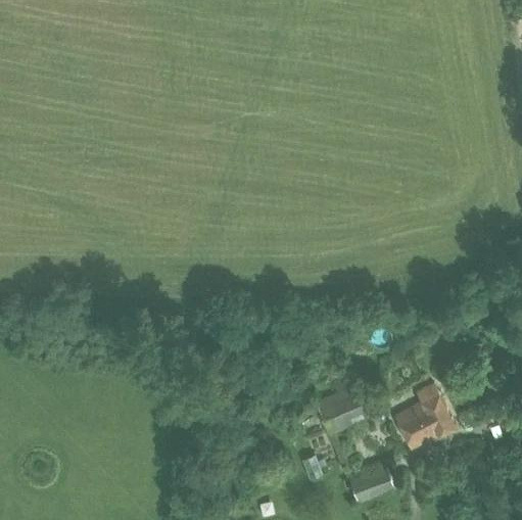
[(431,444),(436,441),(436,438),(456,428),(433,384),(416,393),(421,403),(393,416),(411,451),(428,442),(431,444)]
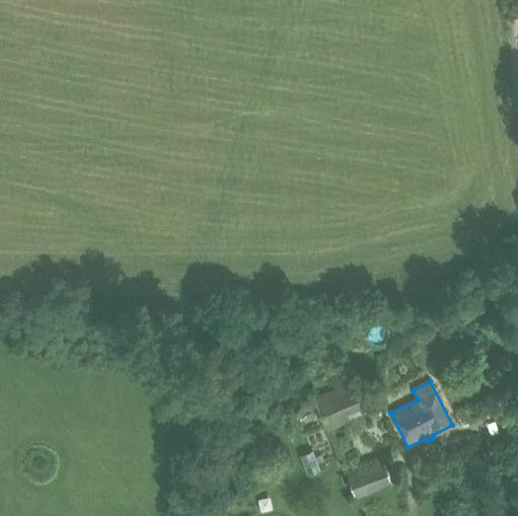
[(326,431),(365,415),(352,384),(313,400),(326,431)]
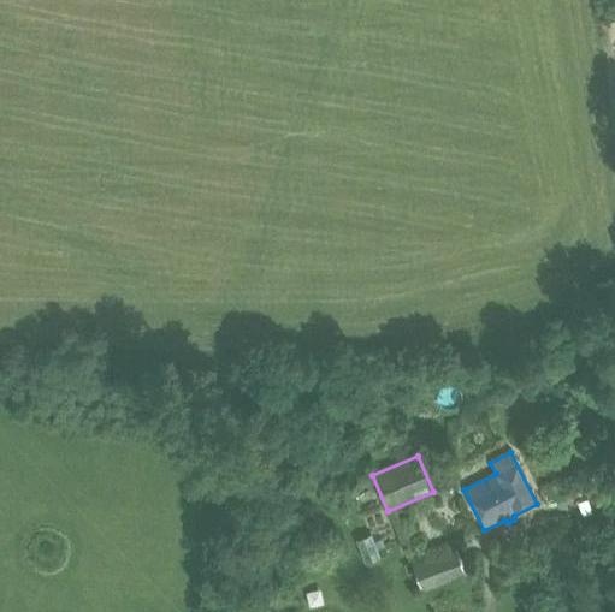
[(581,516),(597,507),(591,495),(575,504),(581,516)]
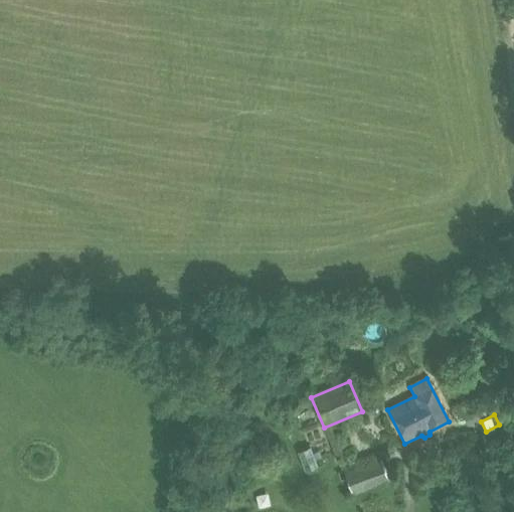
[(352,496),(388,482),(380,457),(343,471),(352,496)]
